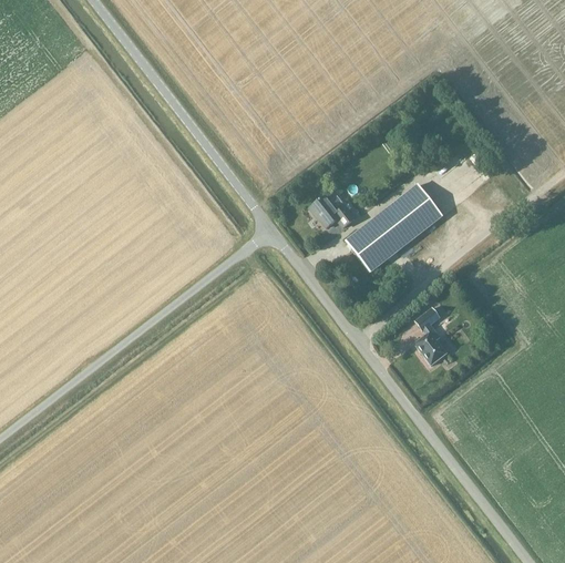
[(459,165),(462,171),(474,164),(471,157),(459,165)]
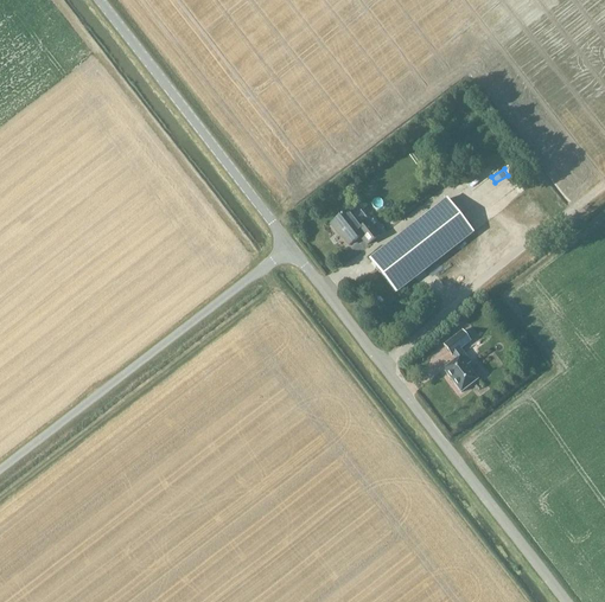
[(390,170),(383,174),(389,181),(396,177),(390,170)]
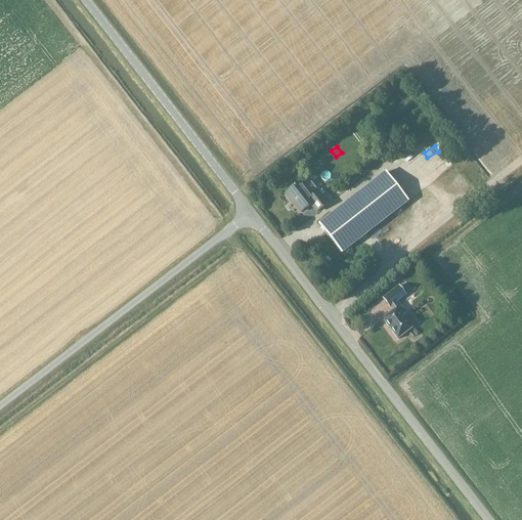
[(410,198),(387,169),(320,221),(343,250),(410,198)]
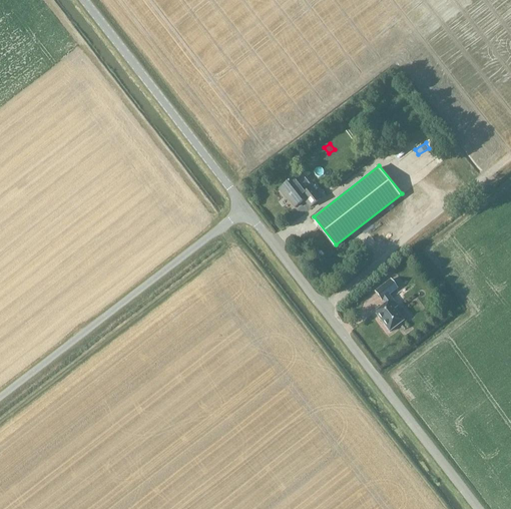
[(394,173),(389,176),(398,188),(403,185),(394,173)]
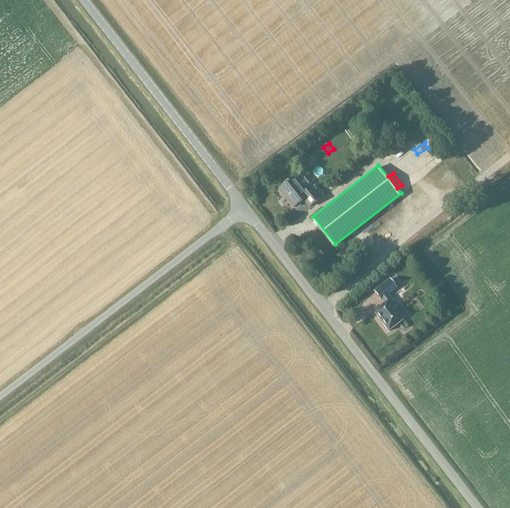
[(311,204),(323,194),(313,183),(307,188),(295,174),(281,186),(286,193),(288,192),(297,203),(305,197),(311,204)]
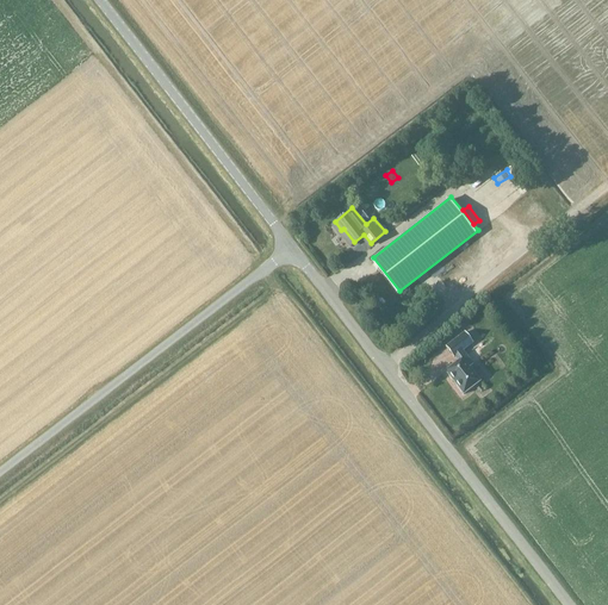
[(447,366),(466,390),(483,376),(472,362),(476,360),(465,347),(476,338),(466,328),(447,342),(457,354),(458,353),(460,356),(447,366)]
